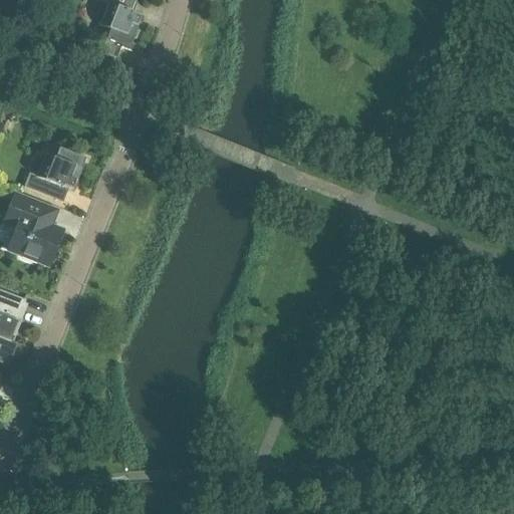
[(132,12),(136,0),(97,0),(109,4),(101,26),(111,30),(101,54),(117,60),(122,46),(130,49),(139,26),(138,26),(142,17),(133,13),(133,12),(132,12)]
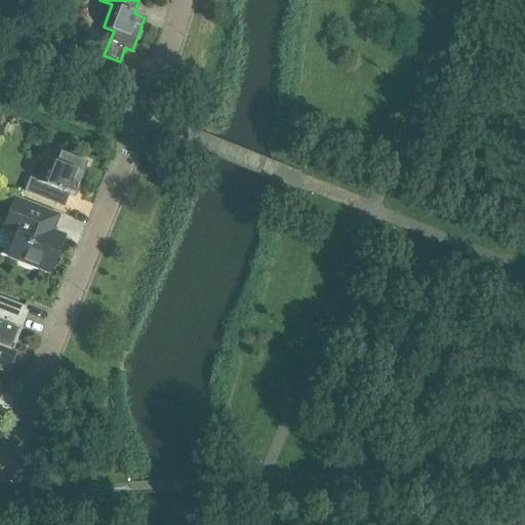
[(33,31),(44,35),(50,19),(39,15),(33,31)]
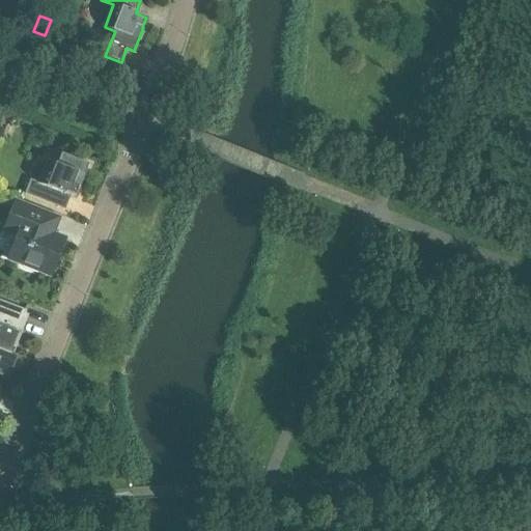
[(25,194),(65,210),(72,195),(76,196),(79,187),(80,188),(89,164),(62,154),(58,164),(48,160),(38,182),(31,178),(25,194)]
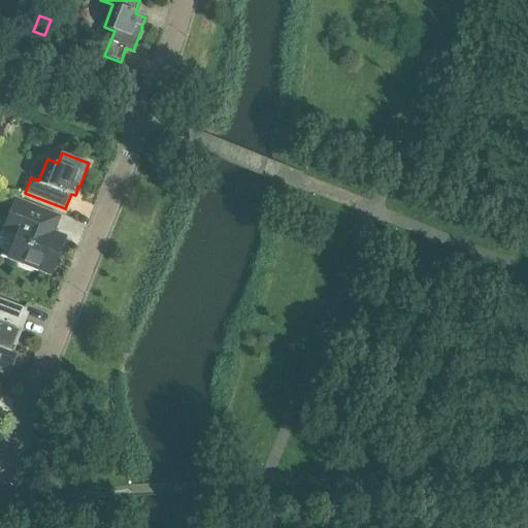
[(37,271),(38,268),(50,273),(60,249),(56,248),(61,235),(53,232),(59,217),(30,205),(28,210),(14,205),(5,229),(19,234),(11,253),(25,258),(23,265),(37,271)]
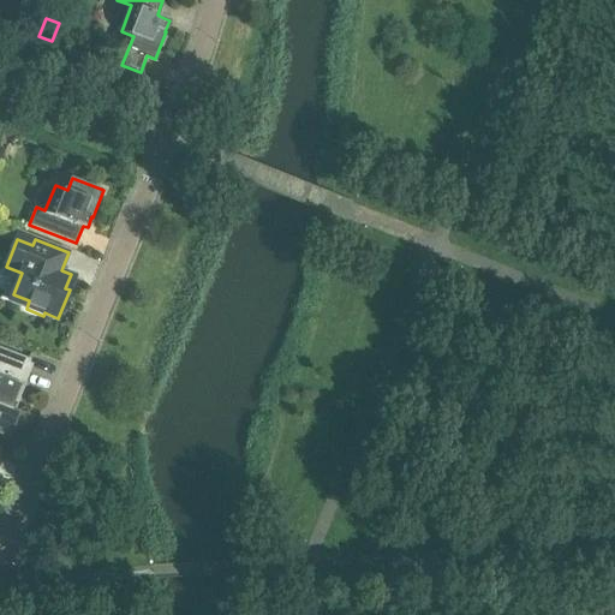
[(0,431),(11,437),(22,412),(12,408),(31,359),(0,346),(0,431)]
